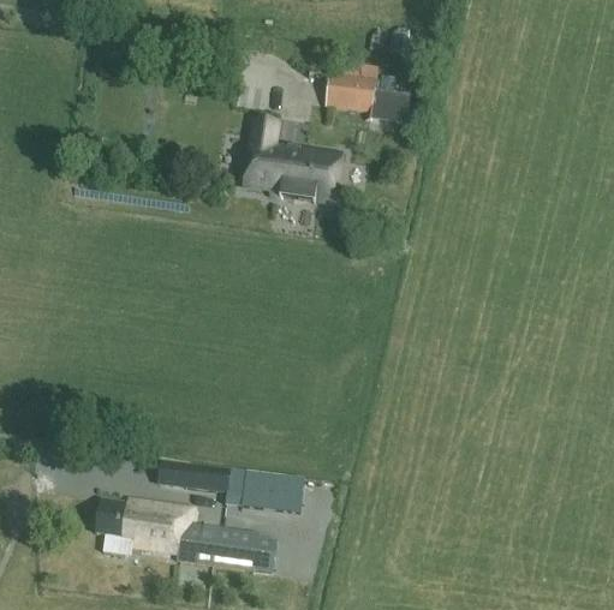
[(370,111),(375,76),(329,71),(323,103),(370,111)]
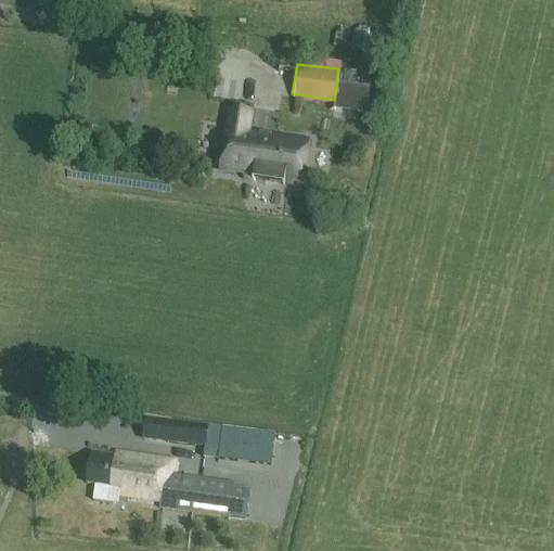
[(344,66),(342,80),(355,81),(357,68),(344,66)]
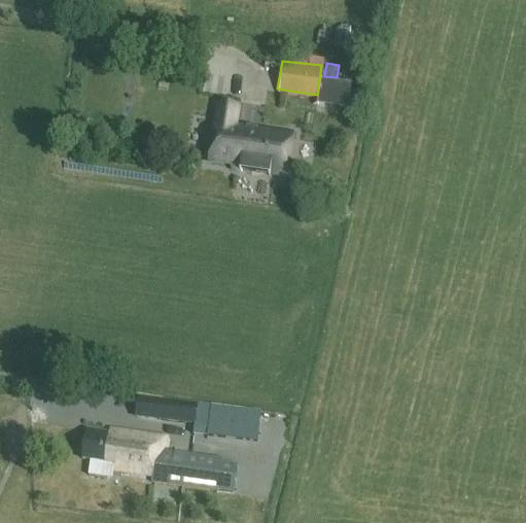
[(234,121),(237,103),(216,100),(208,158),(230,161),(229,166),(284,174),(290,130),(234,121)]
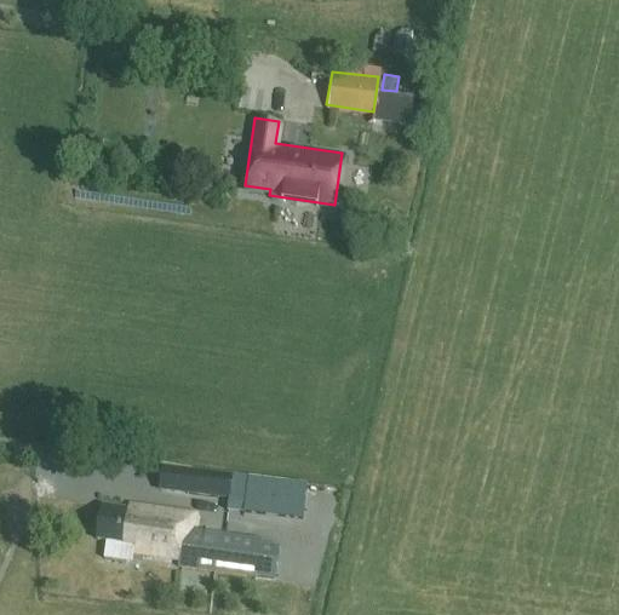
[(196,467),(193,492),(228,496),(230,472),(196,467)]
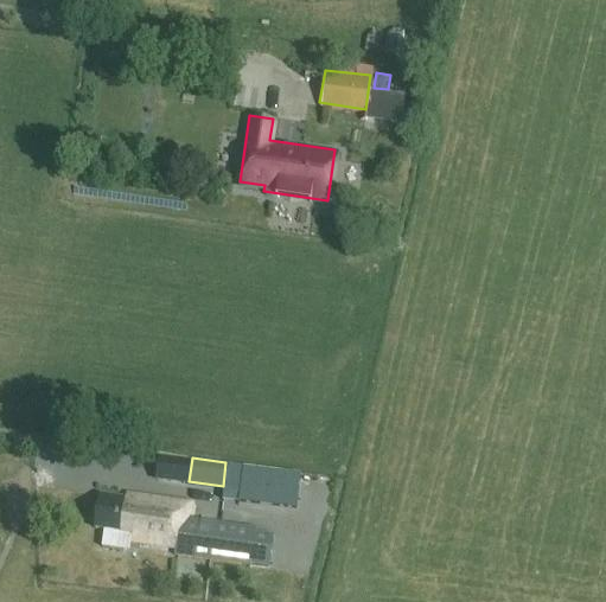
[(295,506),(300,471),(242,465),(238,499),(295,506)]
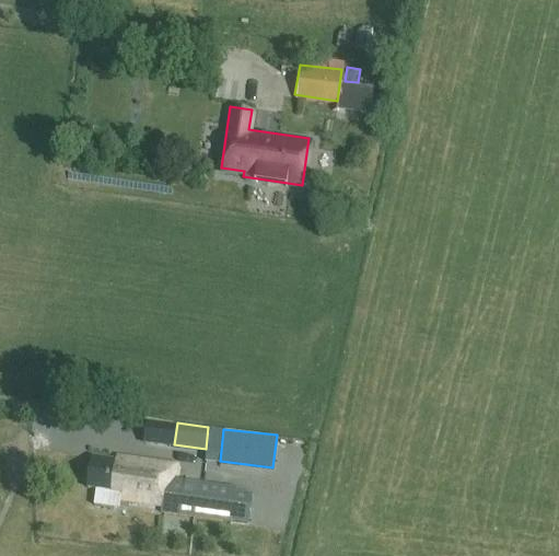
[(90,458),(85,485),(95,486),(92,511),(119,516),(121,497),(161,502),(160,508),(229,518),(229,517),(247,519),(252,491),(233,488),(234,483),(174,474),(176,462),(116,453),(115,461),(106,460),(106,456),(95,454),(94,458),(90,458)]
